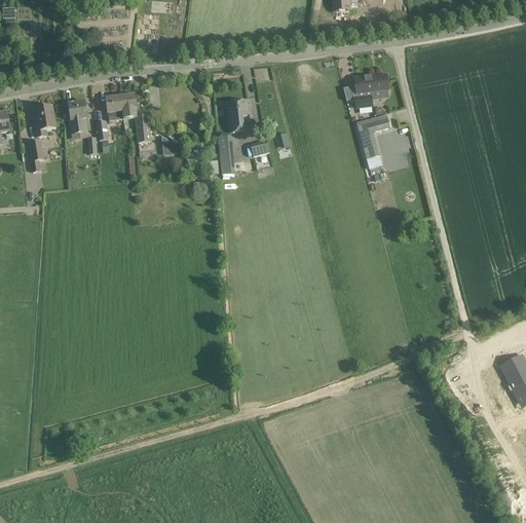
[(333,0),(334,9),(351,7),(350,0),(333,0)]
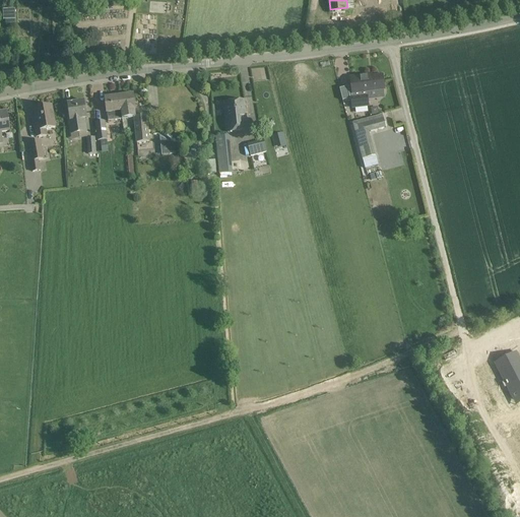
[(14,7),(2,7),(2,8),(2,14),(2,17),(14,17),(14,7)]
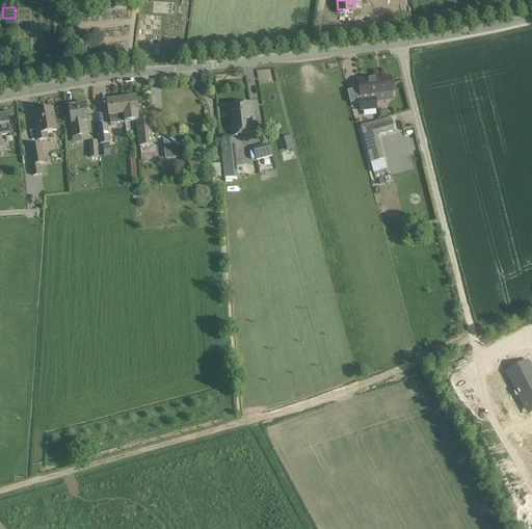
[(392,76),(391,76),(391,74),(383,75),(383,77),(376,78),(376,76),(358,78),(360,87),(356,88),(357,101),(360,101),(361,108),(377,106),(375,93),(394,90),(392,76)]
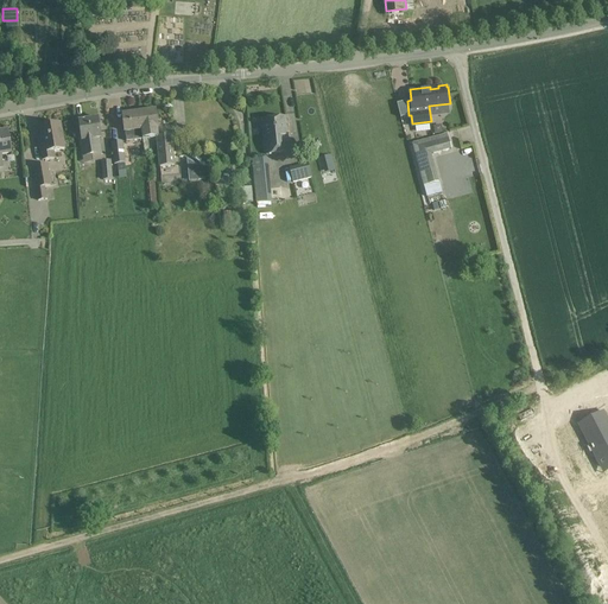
[(159,164),(175,163),(172,133),(158,134),(158,125),(156,107),(140,109),(143,126),(141,126),(143,135),(156,134),(159,164)]
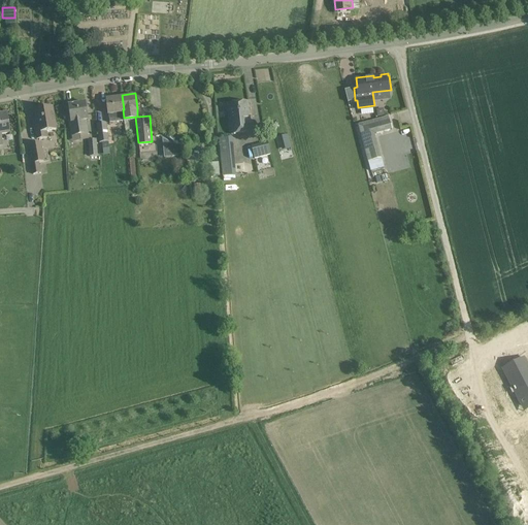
[(124,109),(122,95),(107,97),(110,120),(118,119),(117,110),(123,109),(124,109)]
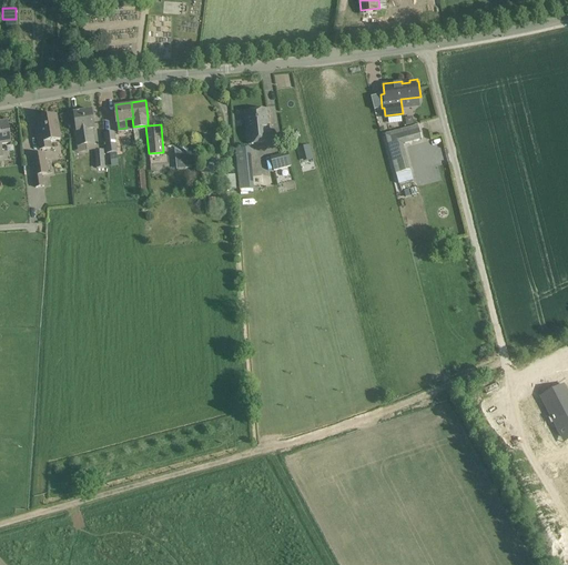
[(77,144),(95,141),(92,121),(94,121),(92,108),(74,111),(75,122),(73,122),(77,144)]
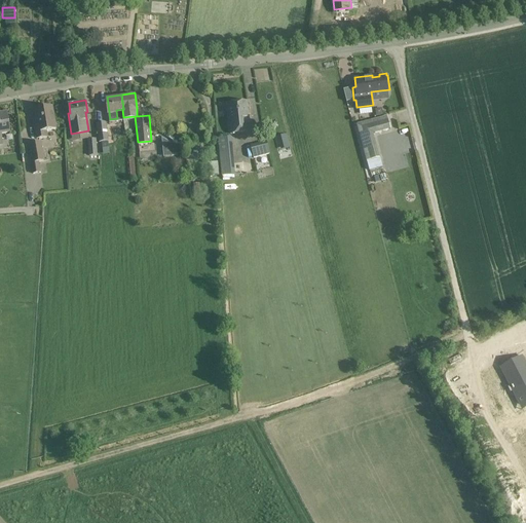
[(227,102),(229,119),(239,118),(249,118),(247,100),(227,102)]
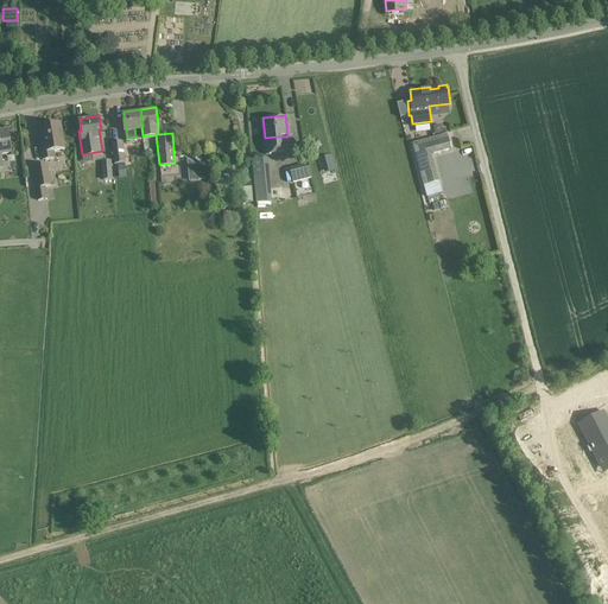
[(54,156),(52,150),(64,147),(61,121),(42,125),(44,140),(39,141),(42,158),(54,156)]
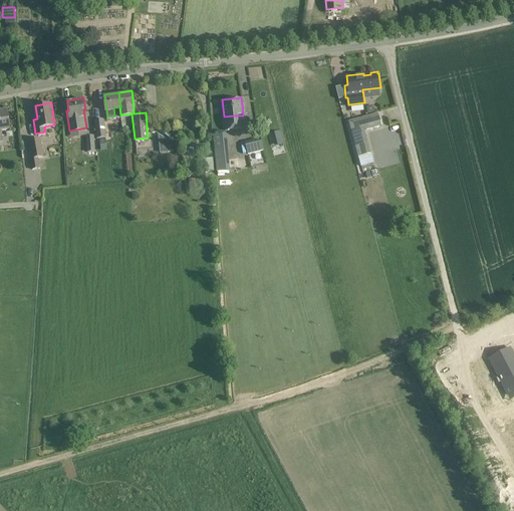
[(349,119),(358,155),(367,153),(359,125),(370,122),(371,126),(381,123),(378,111),(349,119)]
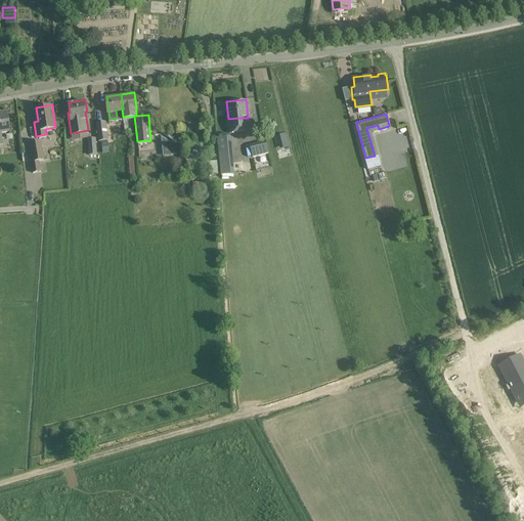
[(238,118),(228,119),(230,131),(236,130),(243,130),(250,129),(248,118),(238,118)]
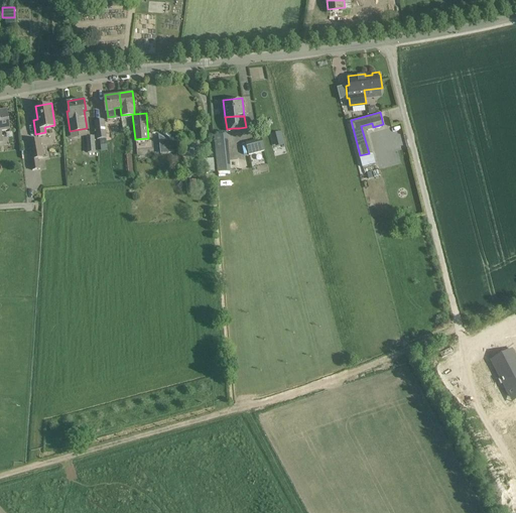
[(95,119),(97,138),(100,137),(106,136),(104,118),(95,119)]
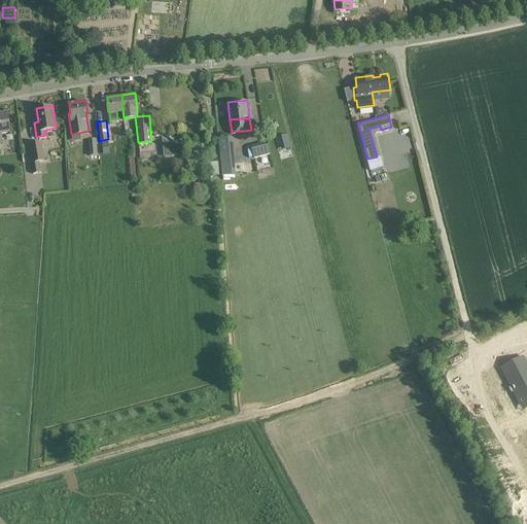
[(278,134),(282,147),(291,144),(288,131),(278,134)]
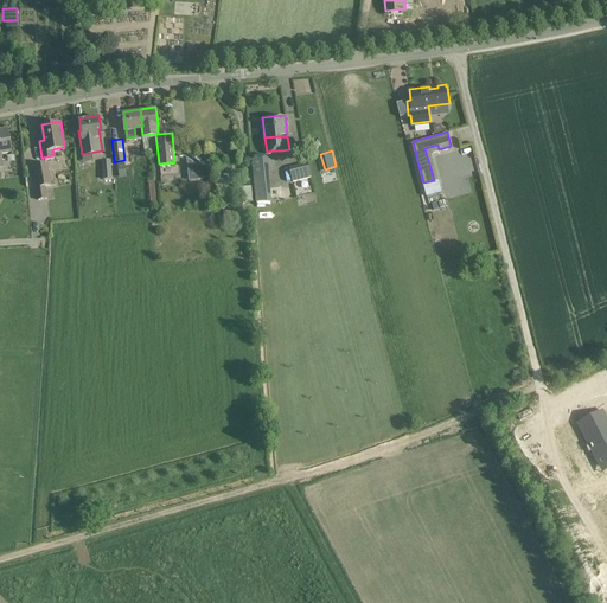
[(251,156),(256,200),(272,199),(267,155),(251,156)]
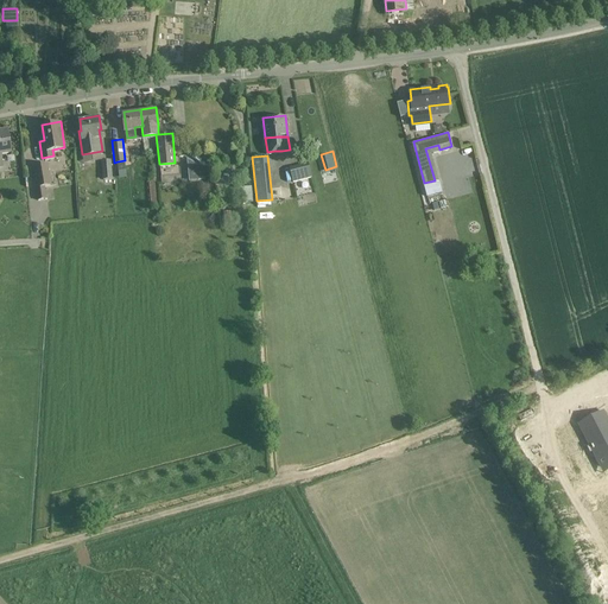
[(111,157),(100,158),(101,177),(112,177),(111,157)]
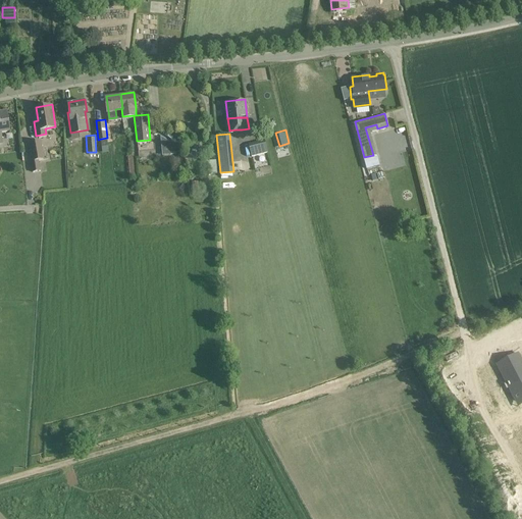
[(161,152),(171,152),(170,137),(161,137),(161,152)]
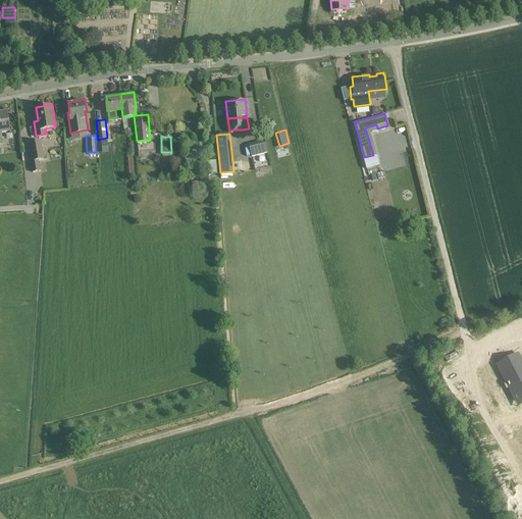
[(248,142),(252,155),(268,150),(264,138),(248,142)]
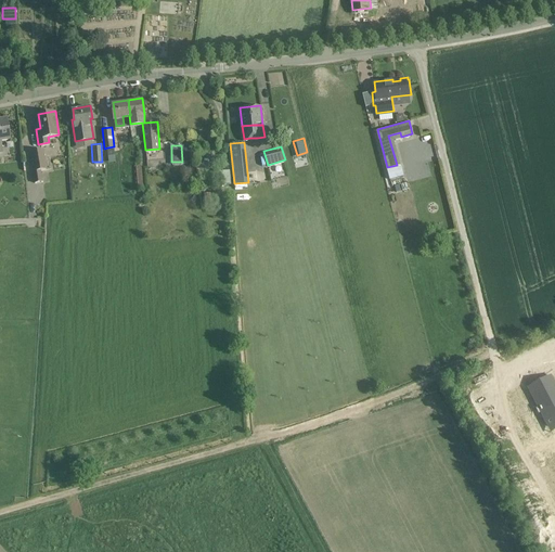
[(48,167),(43,148),(30,150),(34,167),(31,167),(34,181),(43,179),(41,168),(48,167)]
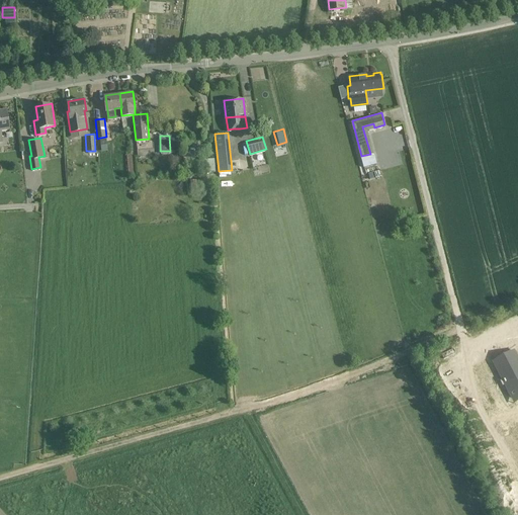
[(216,168),(214,157),(195,159),(196,169),(216,168)]
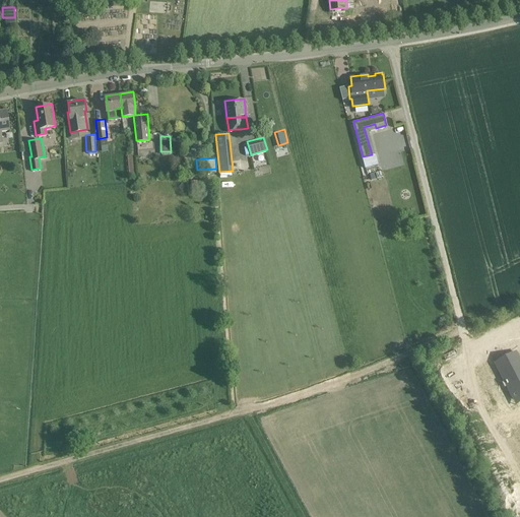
[(519,367),(511,349),(493,360),(507,386),(512,384),(518,395),(519,393),(519,367)]
